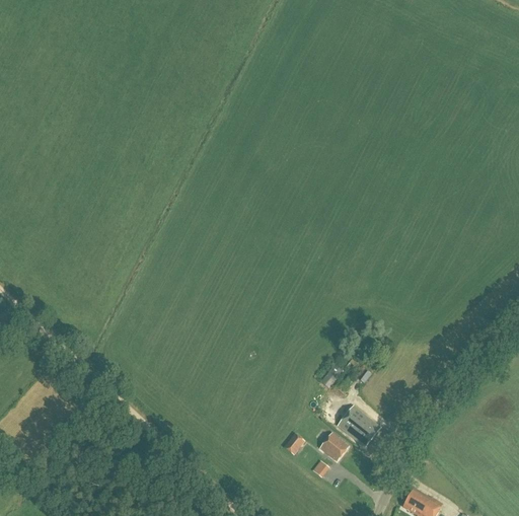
[(346,365),(353,370),(359,363),(352,357),(346,365)]
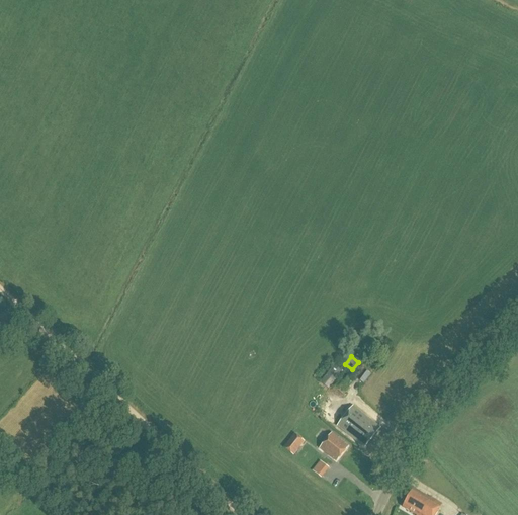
[(331,383),(342,392),(353,377),(333,362),(320,380),(328,387),(331,383)]
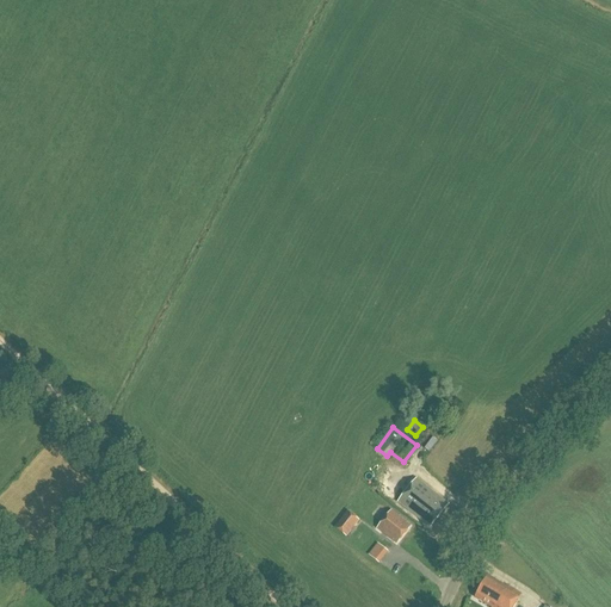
[(399,499),(431,525),(448,502),(417,476),(399,499)]
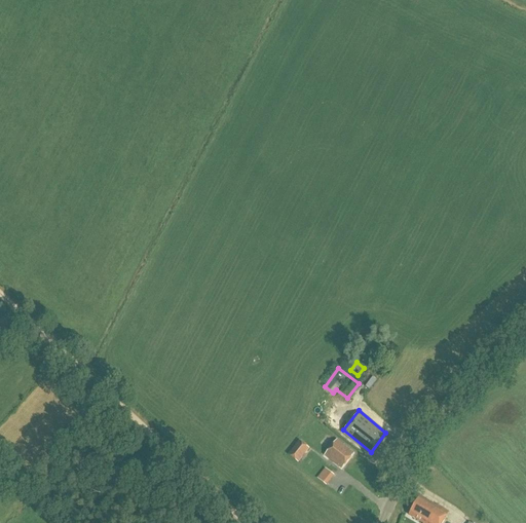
[(288,452),(298,460),(309,446),(299,438),(288,452)]
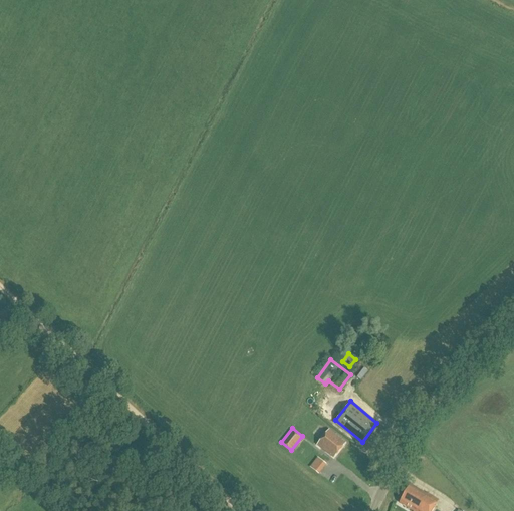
[(317,442),(333,455),(344,440),(328,428),(317,442)]
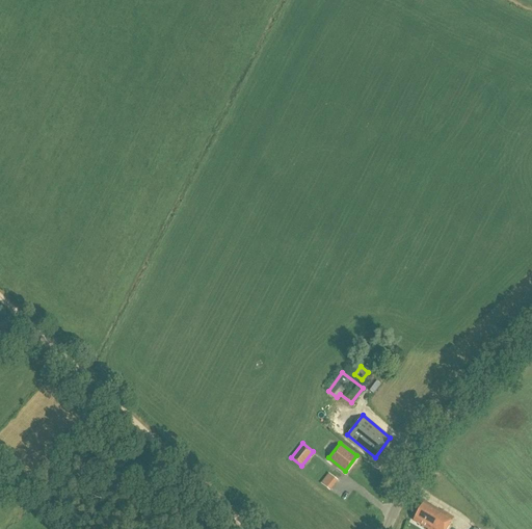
[(328,471),(321,481),(330,488),(339,478),(328,471)]
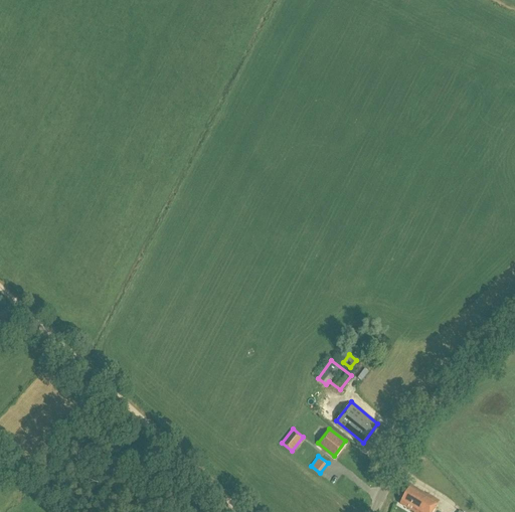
[(414,511),(415,511),(432,511),(440,499),(427,492),(427,493),(411,483),(400,502),(414,510),(414,511)]
